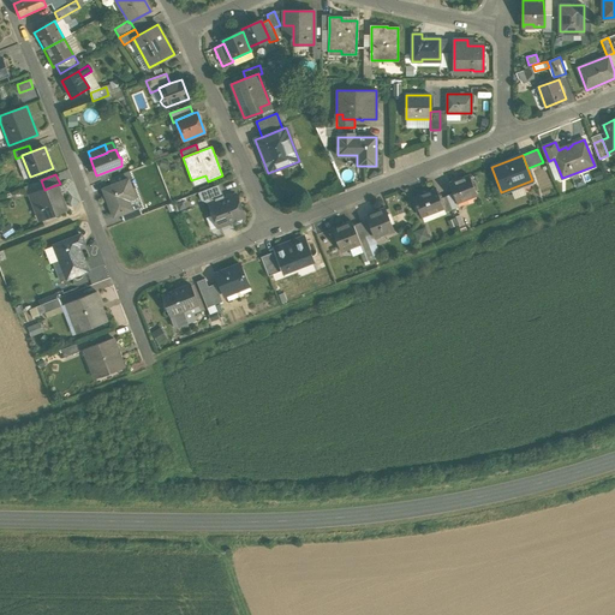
[(206,175),(191,180),(193,186),(208,181),(206,175)]
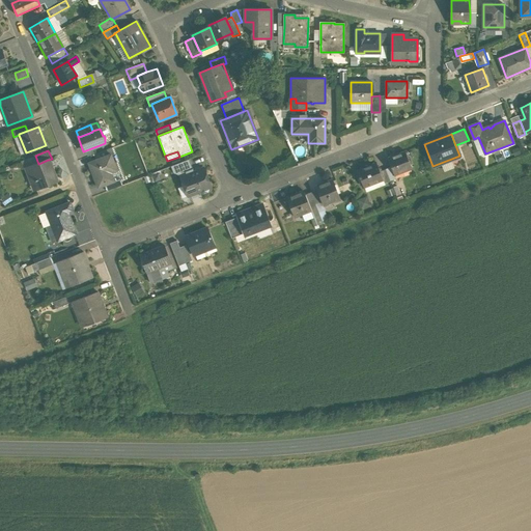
[(404,151),(388,159),(391,167),(394,175),(395,175),(412,169),(404,151)]
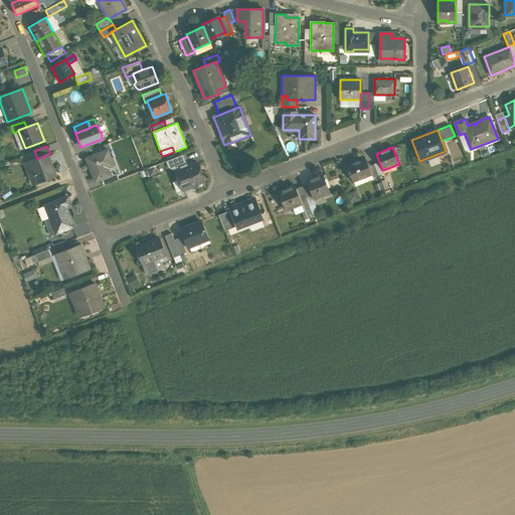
[(107,150),(86,159),(95,182),(101,180),(110,176),(105,163),(111,161),(107,150)]
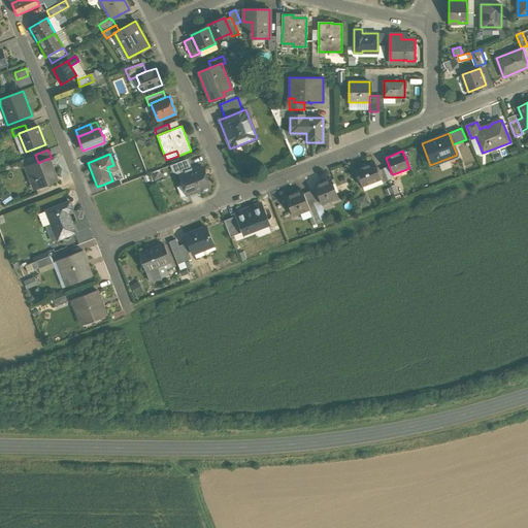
[(38,163),(26,167),(32,180),(37,178),(41,187),(57,180),(48,159),(47,159),(38,163)]
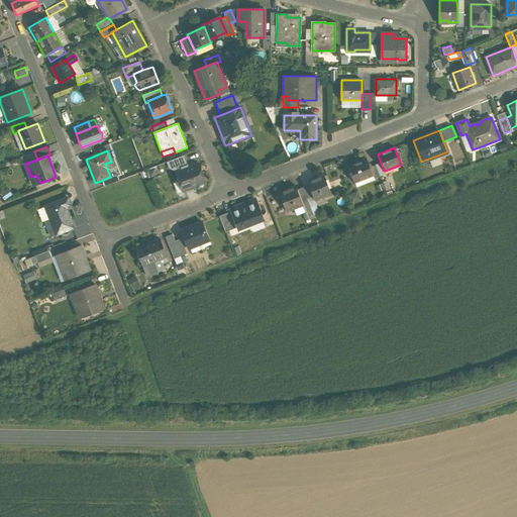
[(184,156),(167,163),(169,169),(175,172),(175,173),(182,171),(181,168),(188,165),(184,156)]
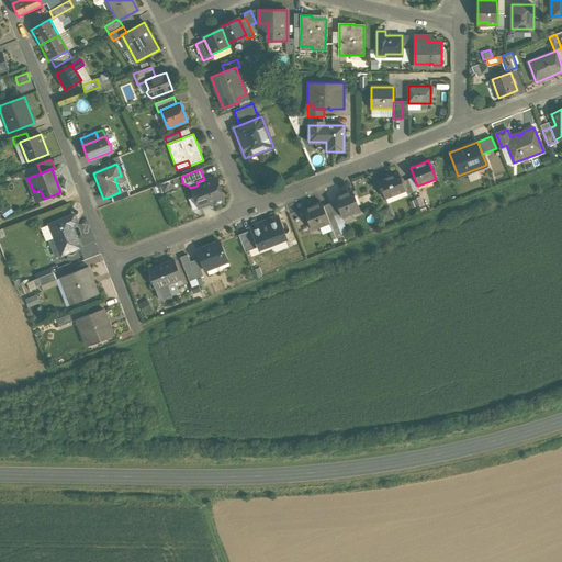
[(398,172),(378,180),(381,189),(385,199),(405,191),(406,191),(402,181),(398,172)]
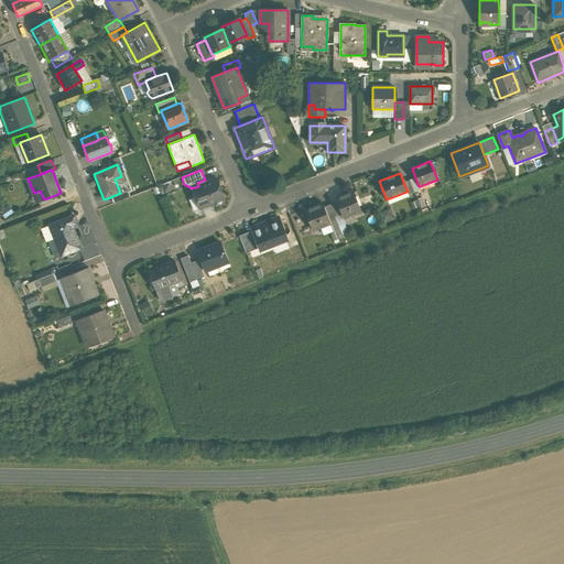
[(121,176),(115,179),(120,193),(127,191),(121,176)]
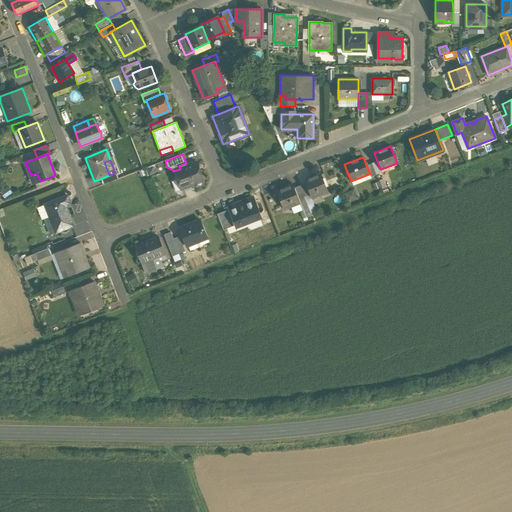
[(377,161),(372,163),(376,174),(382,172),(381,169),(380,169),(377,161)]
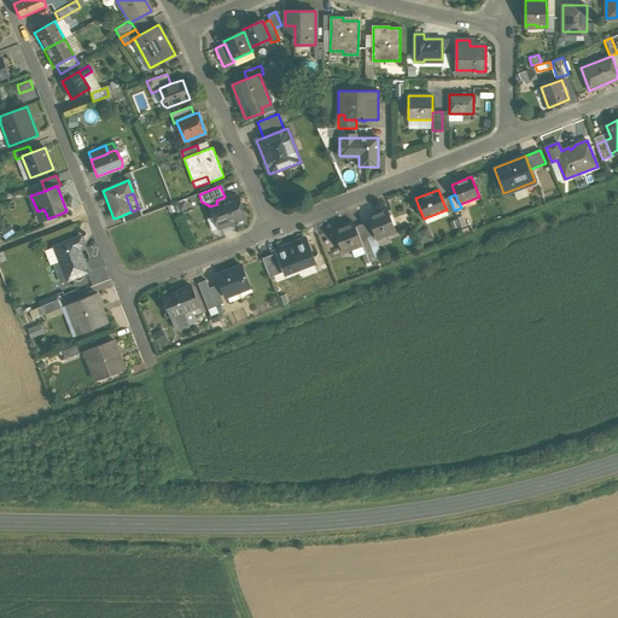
[(237,196),(226,200),(225,197),(216,200),(217,204),(209,207),(214,217),(216,216),(221,227),(232,223),(237,225),(242,223),(244,219),(246,217),(237,196)]
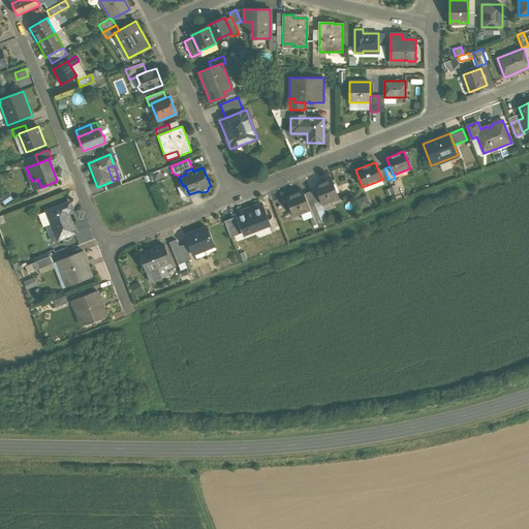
[(389,180),(384,168),(378,170),(382,180),(381,180),(382,183),(389,180)]
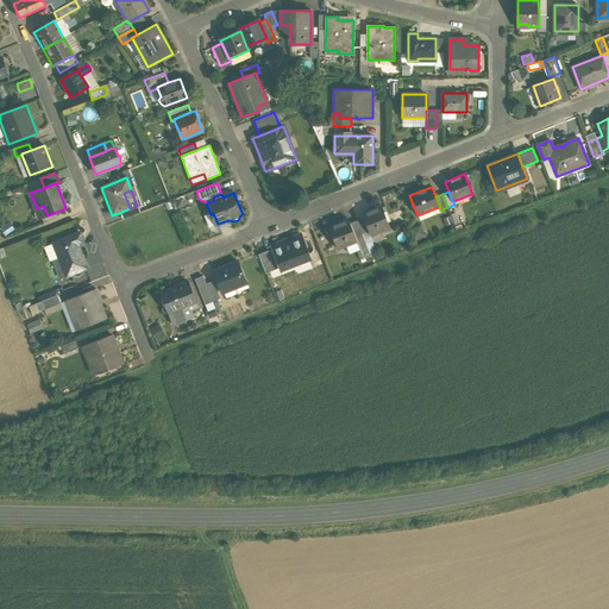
[(130,208),(119,213),(121,220),(140,213),(137,206),(130,208)]
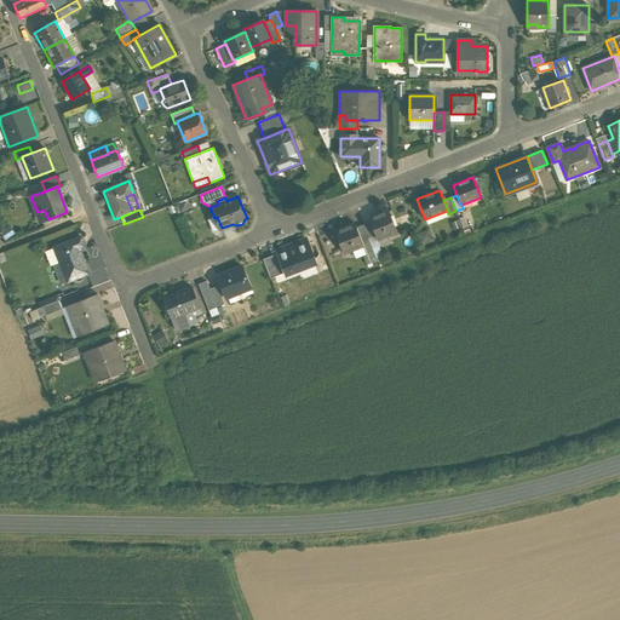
[(389,210),(369,218),(371,222),(375,235),(378,240),(397,233),(389,210)]
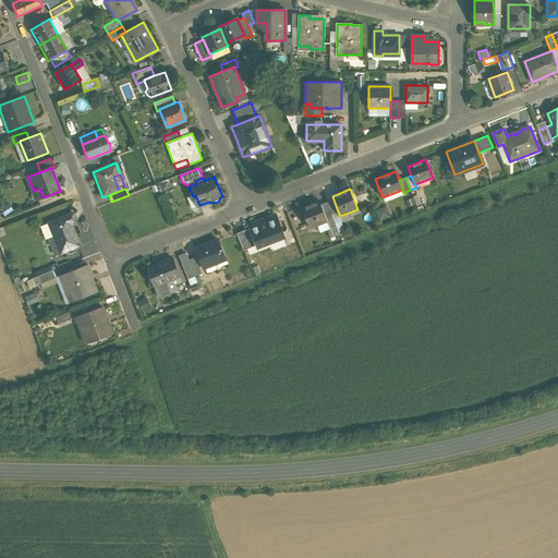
[(334,199),(327,202),(331,215),(338,211),(334,199)]
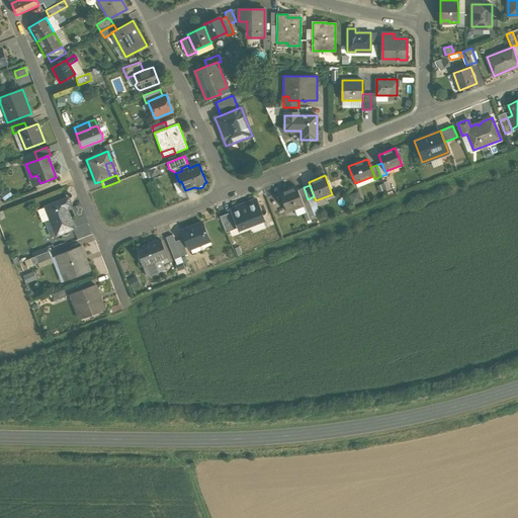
[(296,186),(279,193),(286,211),(304,205),(303,201),(297,190),(296,186)]
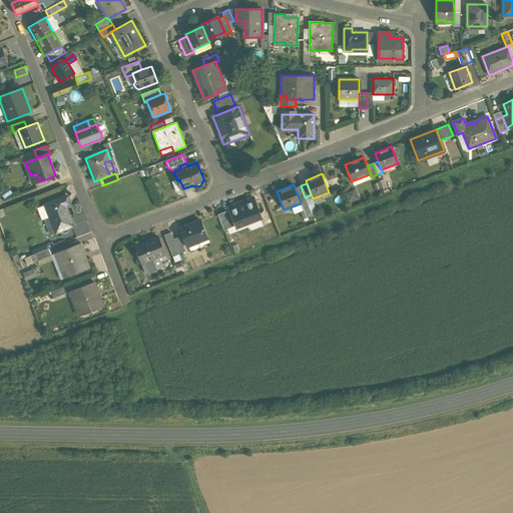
[(301,185),(295,188),(300,199),(305,197),(301,185)]
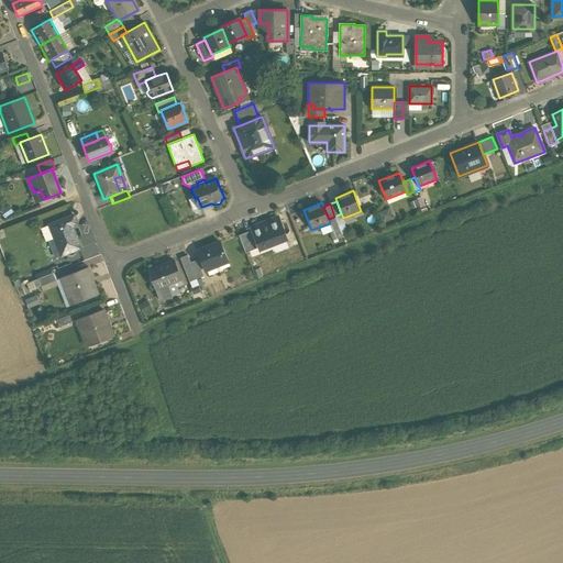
[(383,222),(394,217),(389,208),(379,212),(383,222)]
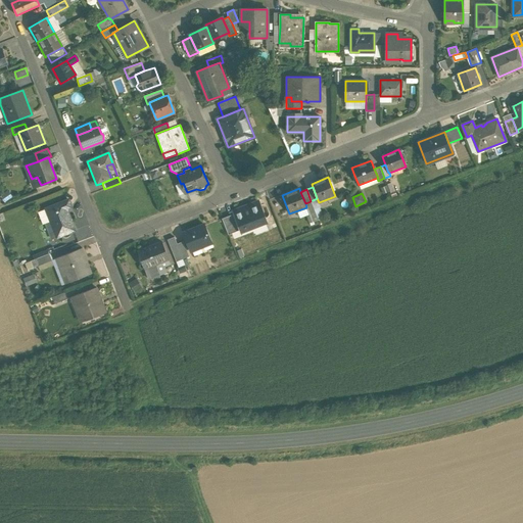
[(68,200),(46,209),(54,231),(72,225),(65,209),(72,207),(68,200)]
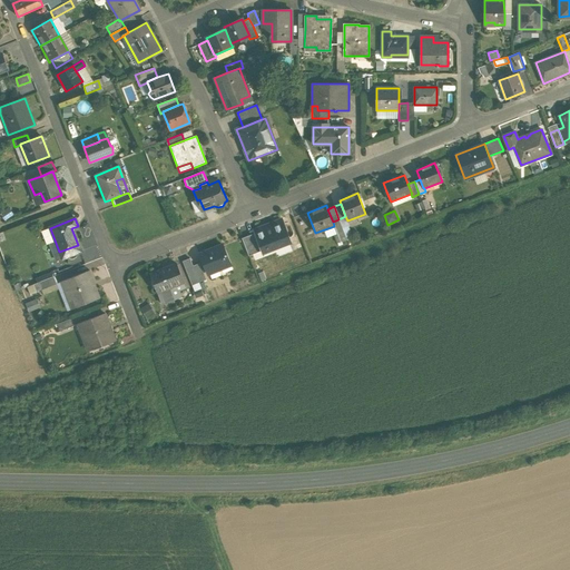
[(282,220),(255,231),(255,233),(262,251),(263,253),(274,248),(273,245),(290,238),(282,220)]
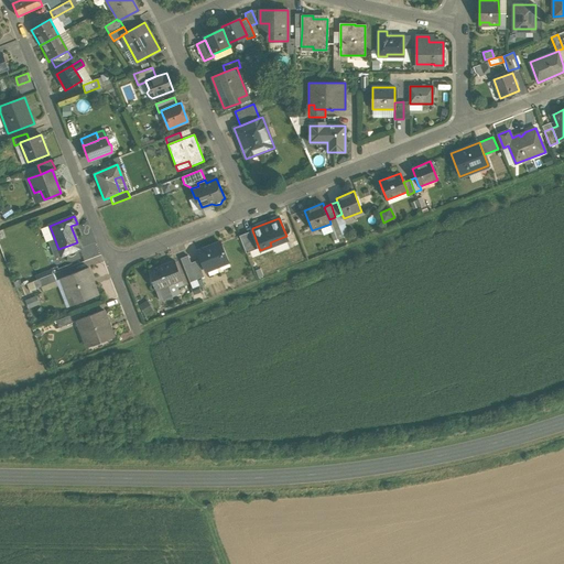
[(252,230),(239,236),(246,253),(259,248),(252,230)]
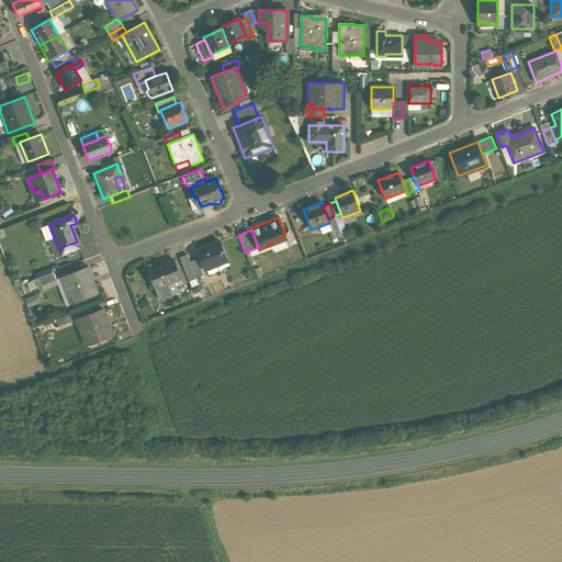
[(77,242),(58,248),(62,256),(80,248),(77,242)]
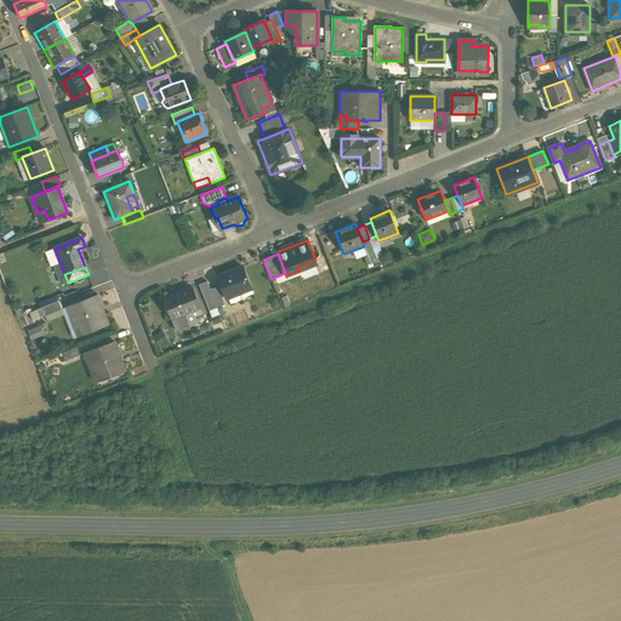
[(243,267),(222,275),(224,283),(220,285),(226,298),(252,288),(243,267)]
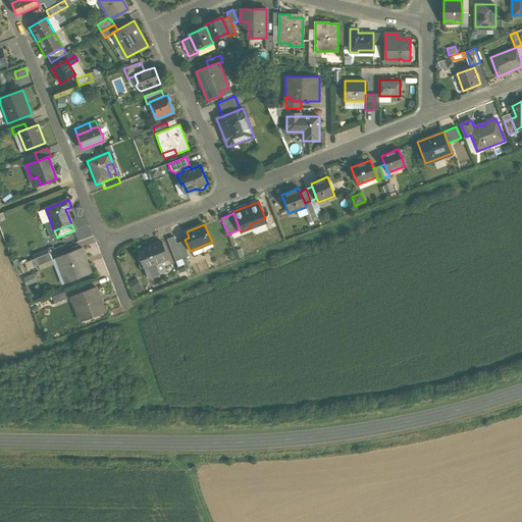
[(176,244),(174,237),(166,240),(175,261),(183,258),(176,244)]
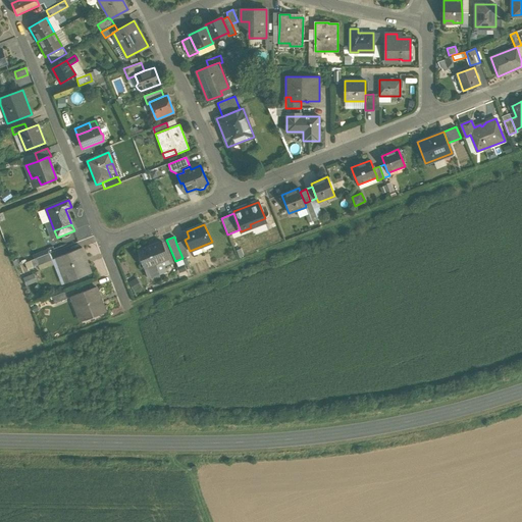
[(189,256),(183,241),(176,244),(183,258),(189,256)]
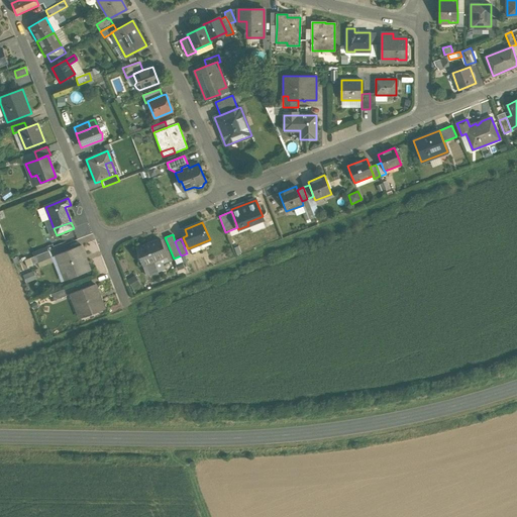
[(160,239),(135,248),(146,276),(158,272),(153,261),(166,255),(160,239)]
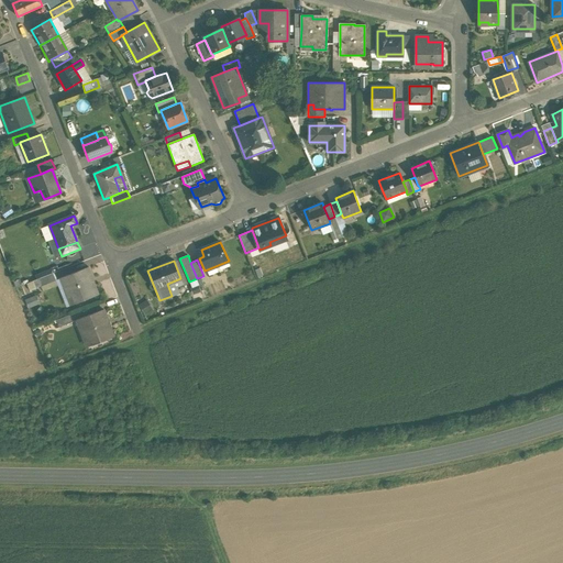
[(87,267),(61,277),(65,288),(69,286),(76,304),(98,295),(87,267)]
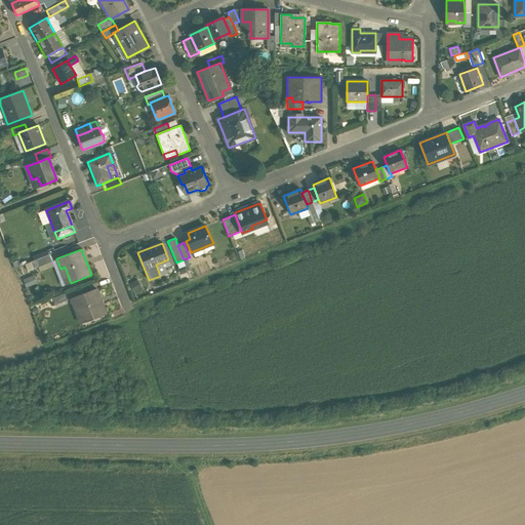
[(50,254),(36,260),(38,267),(52,261),(50,254)]
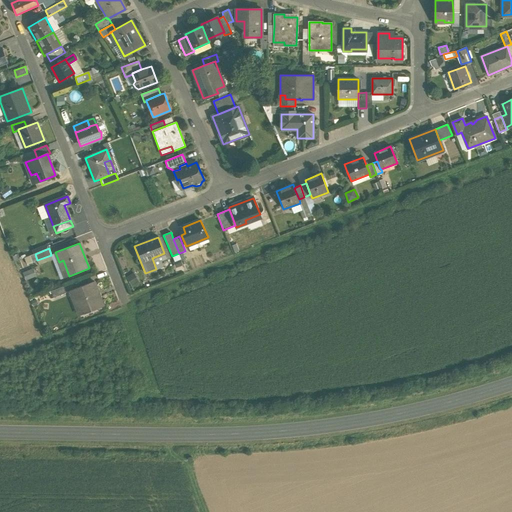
[(24,272),(26,279),(38,274),(36,268),(24,272)]
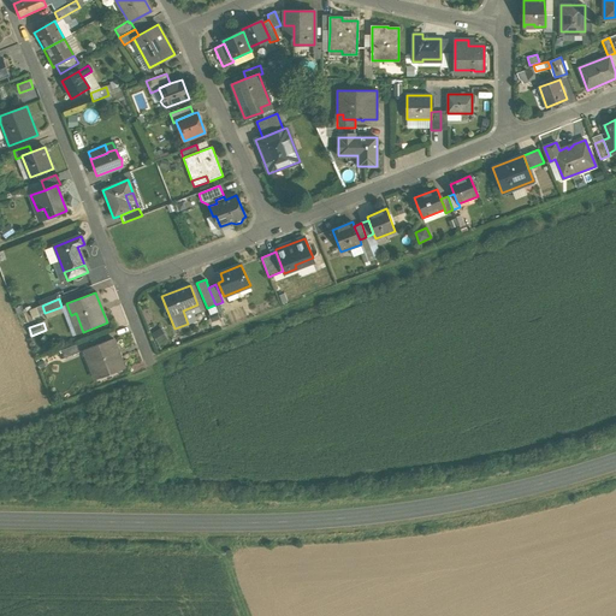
[(161,329),(152,335),(158,344),(167,338),(161,329)]
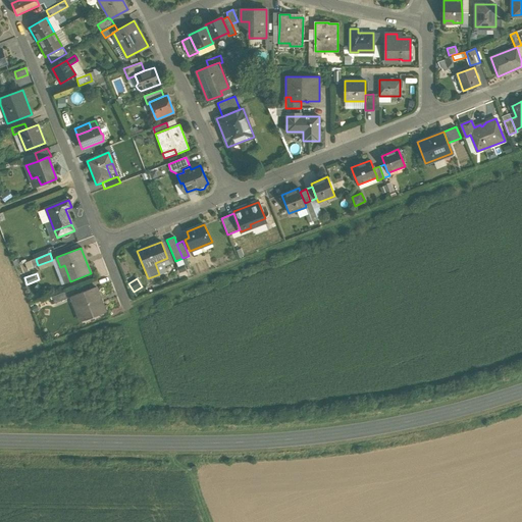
[(101,303),(95,288),(71,296),(82,322),(106,312),(102,303),(101,303)]
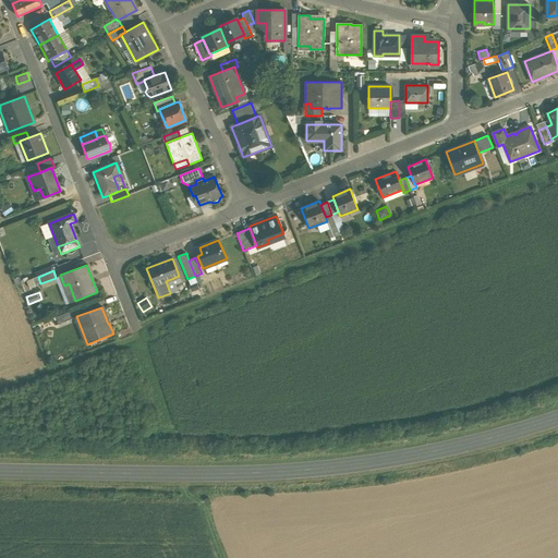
[(56,317),(58,324),(72,318),(70,313),(56,317)]
